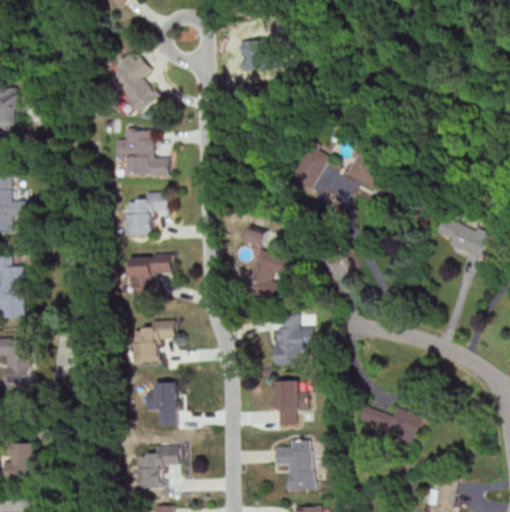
[(127,0),(110,0),(122,8),(127,0)]
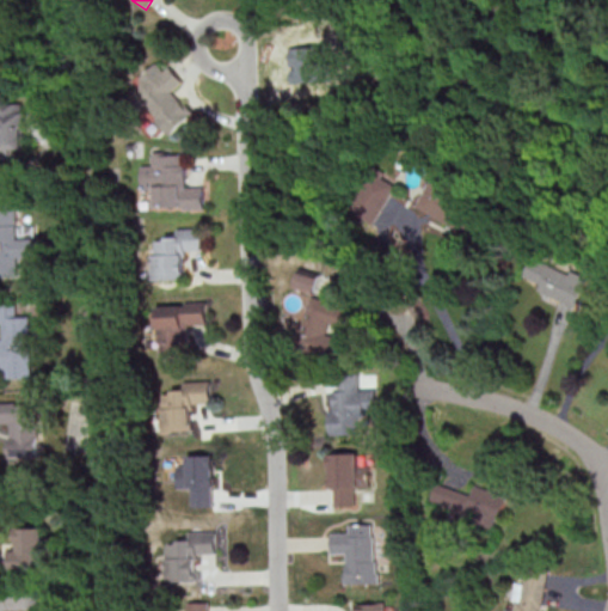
[(327,47),(288,48),(289,84),(329,83),(327,47)]
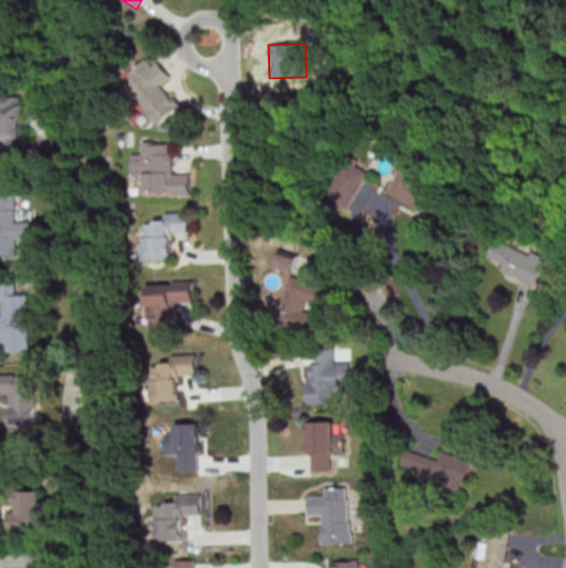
[(168,77),(155,62),(150,67),(142,59),(126,75),(131,81),(122,89),(157,126),(177,106),(158,86),(168,77)]
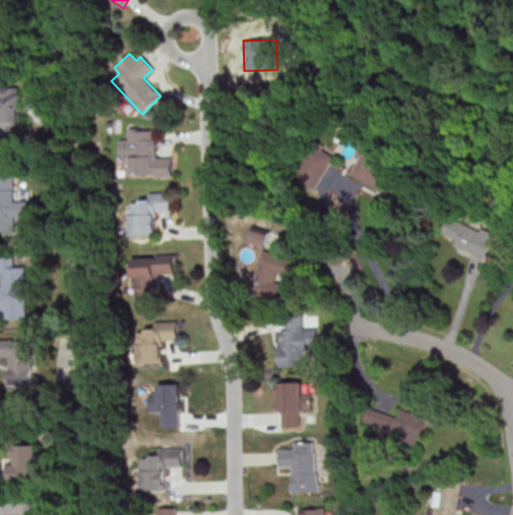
[(0,127),(19,127),(18,95),(13,95),(13,88),(0,88),(0,127)]
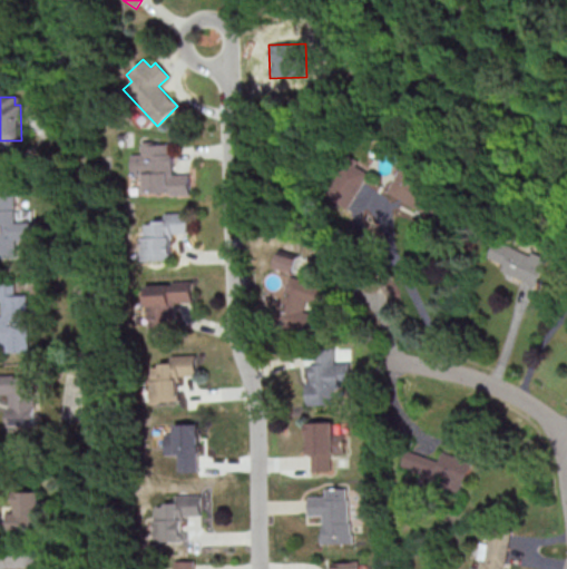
[(188,194),(188,175),(169,175),(169,143),(139,144),(139,155),(129,155),(129,177),(142,177),(142,195),(188,194)]
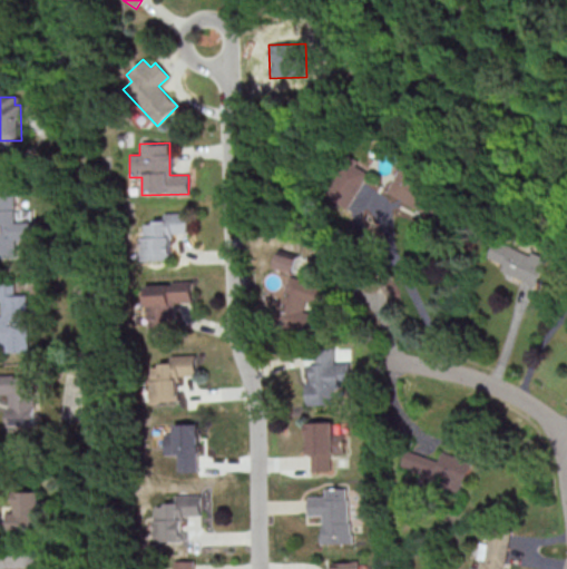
[(345,208),(367,175),(345,162),(324,195),(345,208)]
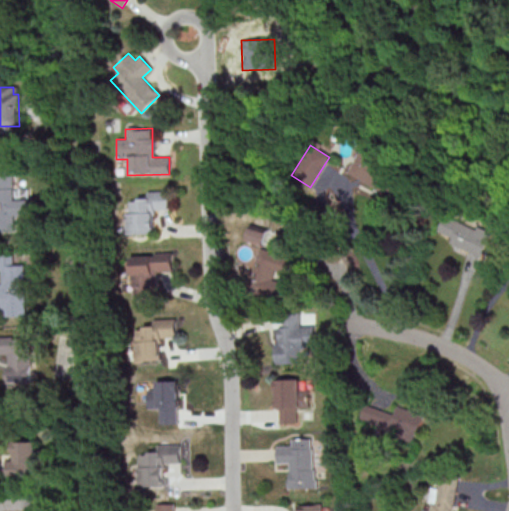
[(346,172),(388,197),(401,177),(358,151),(346,172)]
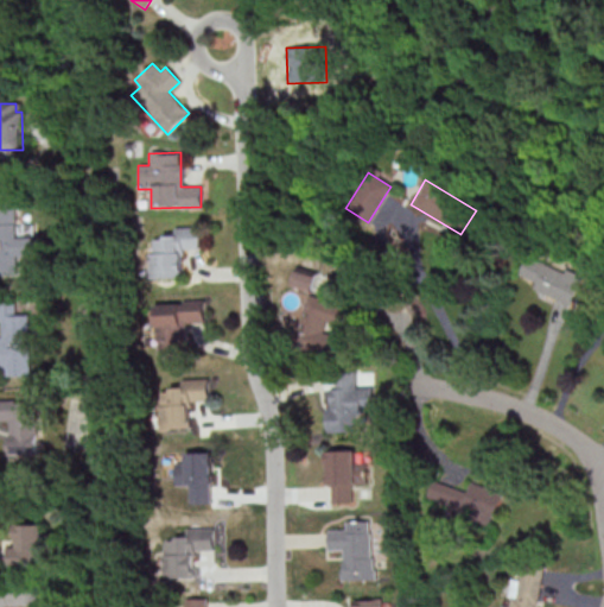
[(13,238),(12,204),(0,204),(0,277),(16,277),(16,255),(35,255),(33,238),(13,238)]
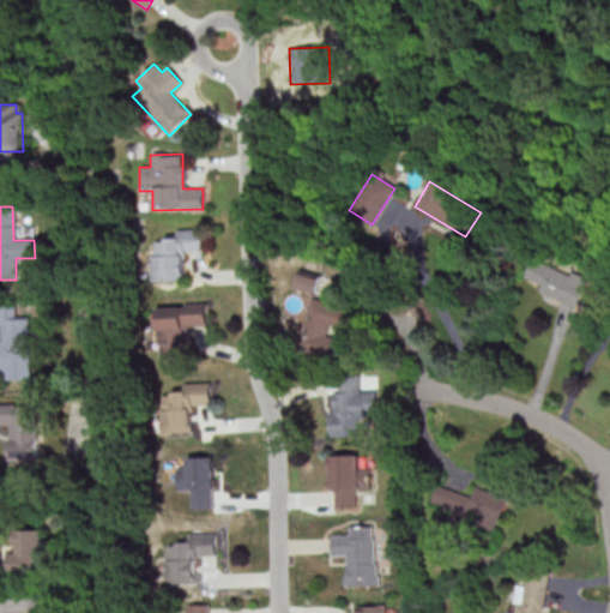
[(149,282),(182,281),(181,252),(201,252),(200,229),(175,230),(175,240),(152,240),(153,256),(148,256),(149,282)]
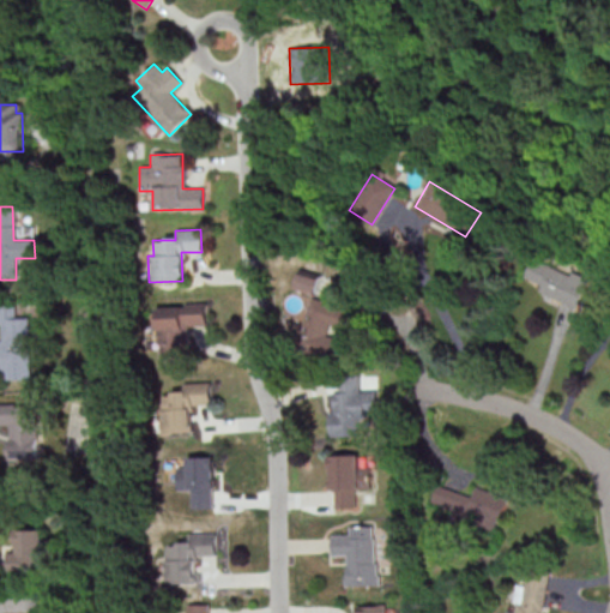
[(523,278),(539,286),(537,294),(575,310),(587,282),(530,259),(523,278)]
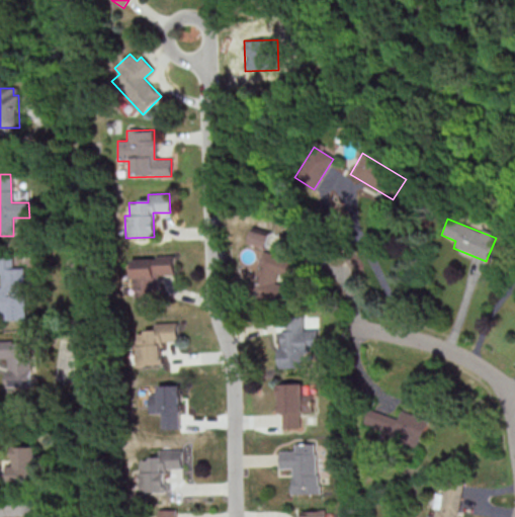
[(269,231),(251,227),(246,245),(264,250),(269,231)]
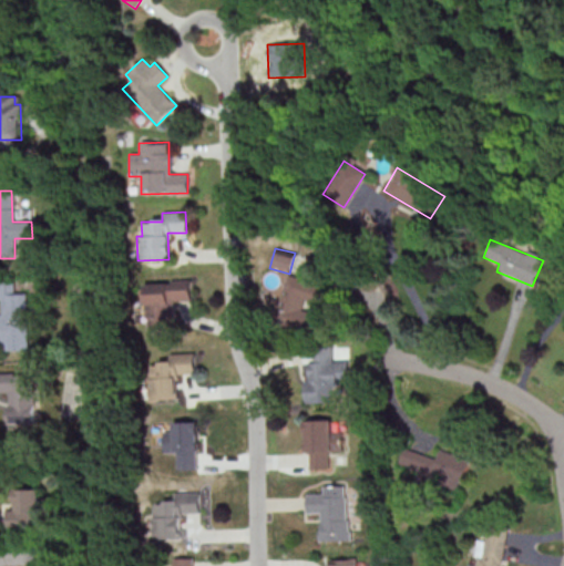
[(316,306),(321,286),(285,276),(273,322),(304,331),(308,312),(300,310),(303,301),(316,306)]
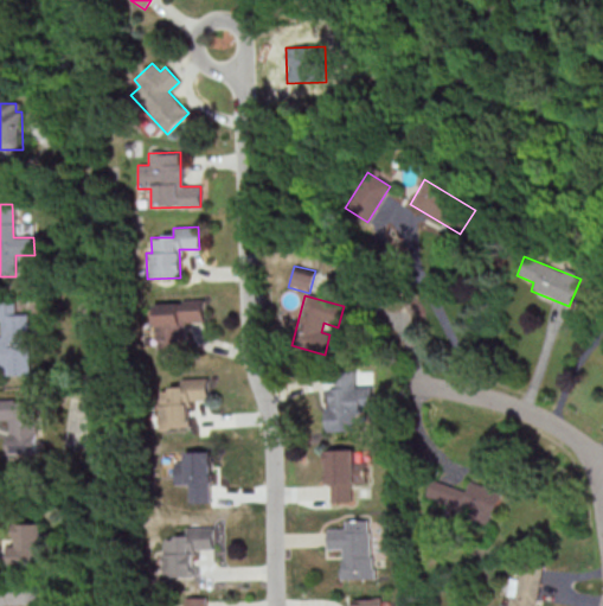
[(201,301),(154,303),(155,357),(185,356),(185,323),(203,323),(201,301)]
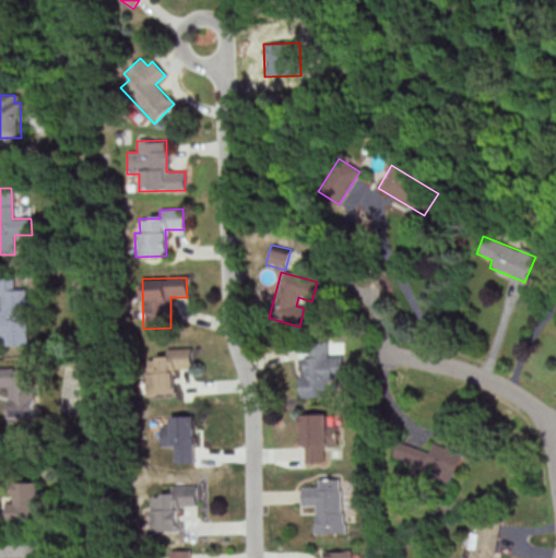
[(24,289),(12,291),(12,279),(0,279),(0,347),(26,346),(24,289)]
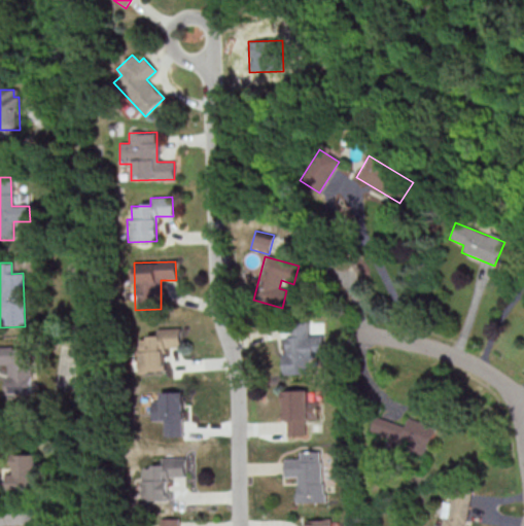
[(281,376),(307,375),(307,359),(322,359),(321,336),(308,337),(307,322),(290,322),(290,337),(284,337),(285,354),(281,354),(281,376)]
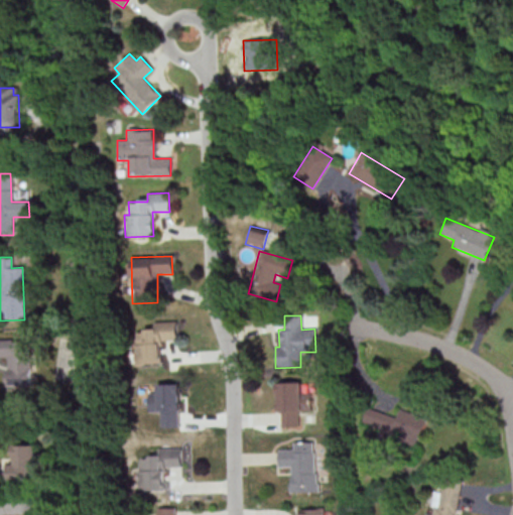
[(134,365),(160,364),(159,341),(175,340),(174,322),(152,323),(152,331),(132,332),(134,365)]
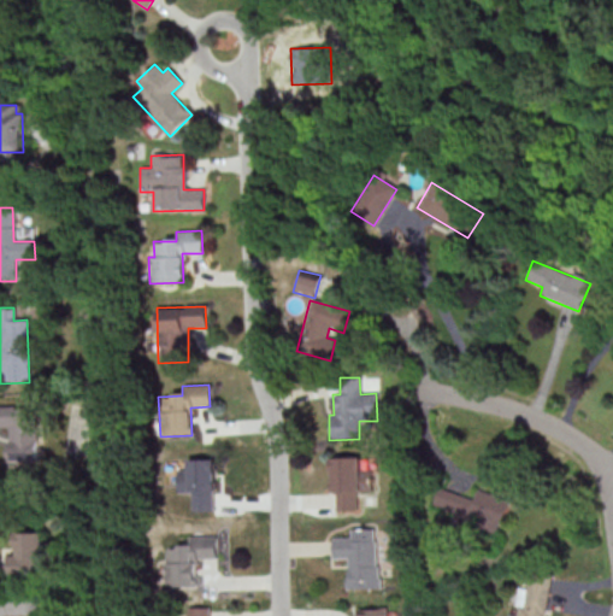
[(6,461),(35,461),(34,405),(0,406),(0,427),(6,427),(6,461)]
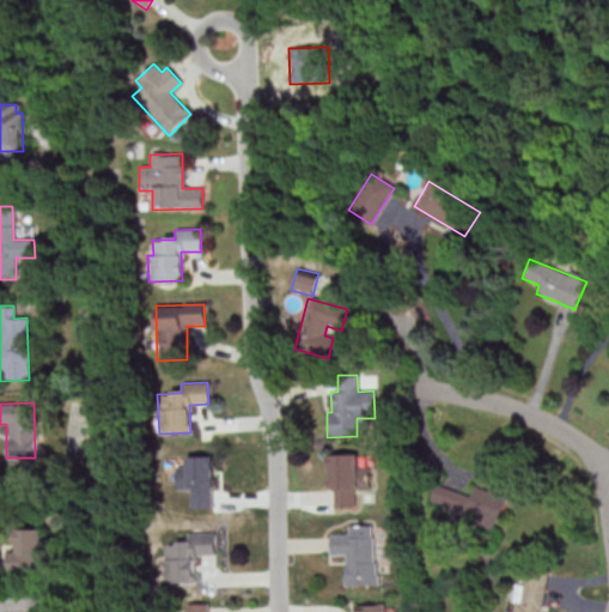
[(352,490),(367,490),(367,466),(355,467),(355,455),(327,455),(328,490),(332,490),(333,508),(353,508),(352,490)]
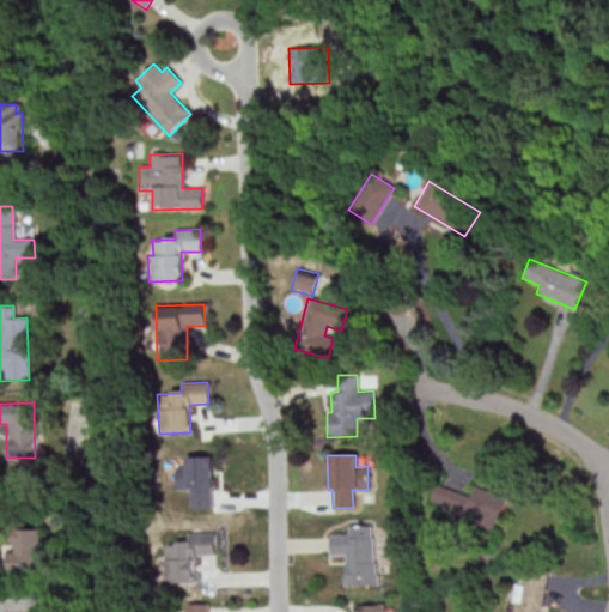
[(212,508),(211,456),(184,456),(186,467),(175,467),(175,490),(188,490),(188,508),(212,508)]
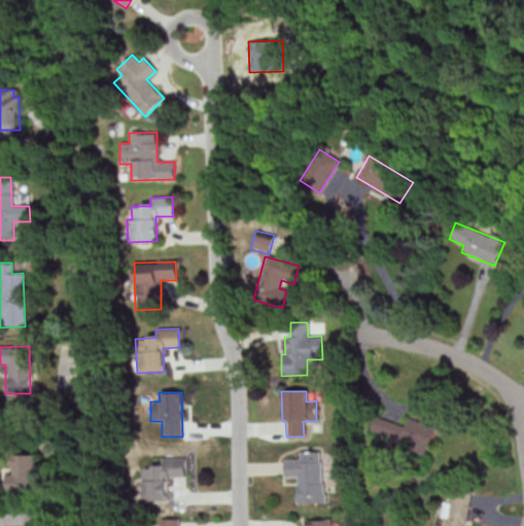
[(433,428),(406,419),(404,426),(373,417),(367,435),(399,446),(398,447),(424,455),(433,428)]
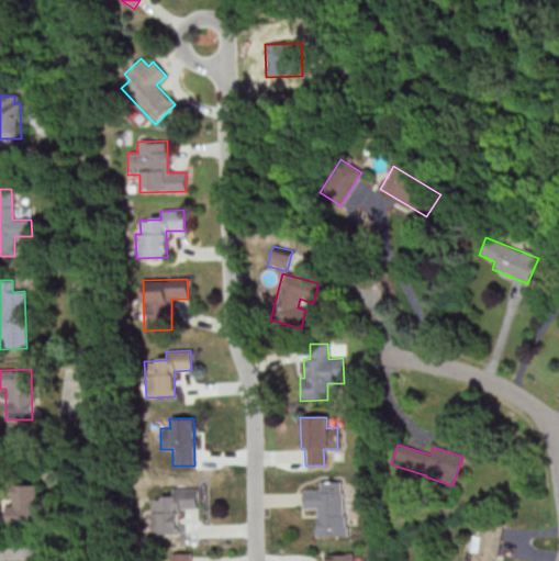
[(301,490),(302,509),(315,509),(315,537),(343,536),(342,482),(319,482),(319,490),(301,490)]
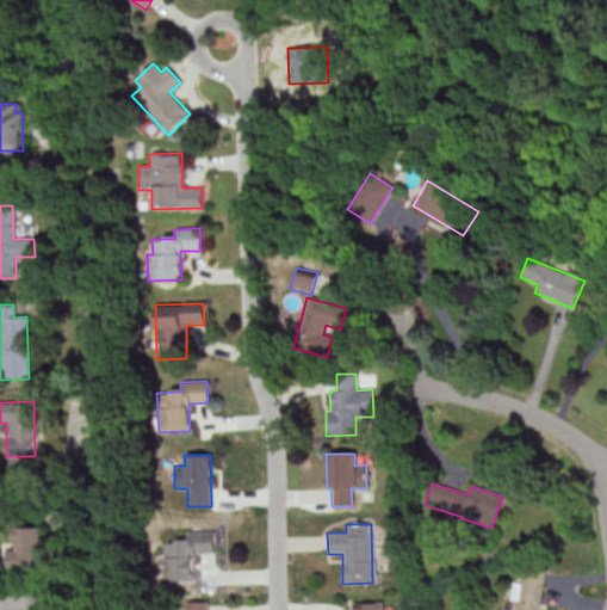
[(8,550),(10,570),(41,568),(39,528),(14,528),(14,549),(8,550)]
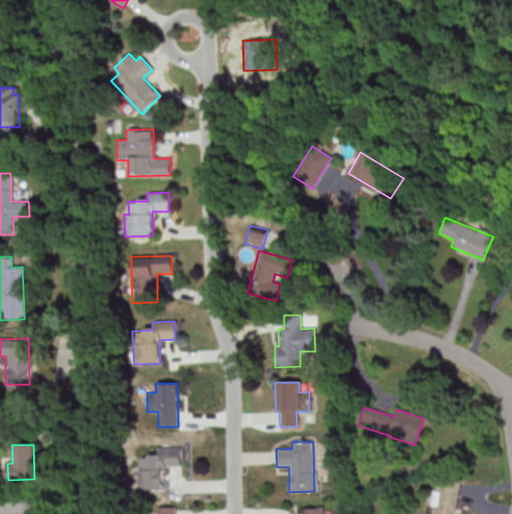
[(179,466),(179,448),(156,449),(156,457),(136,457),(137,490),(162,490),(162,467),(179,466)]
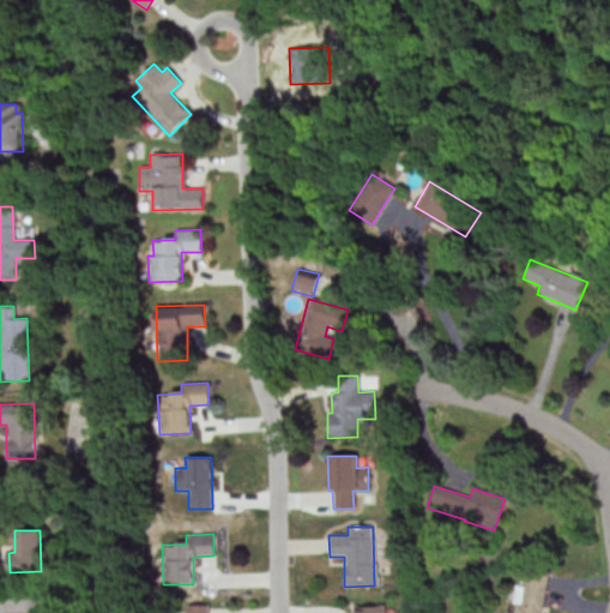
[(538,612),(544,577),(525,575),(523,587),(514,586),(509,612),(503,612),(538,612)]
